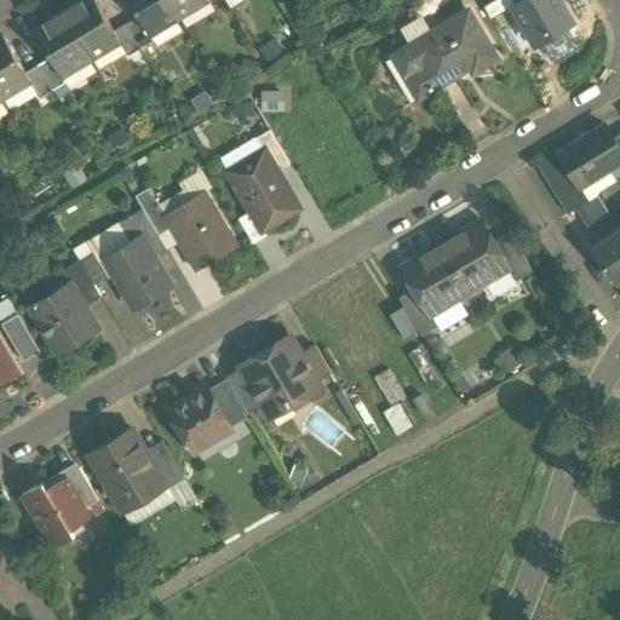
[(96,0),(80,0),(63,11),(91,58),(104,50),(107,42),(118,35),(115,30),(96,0)]
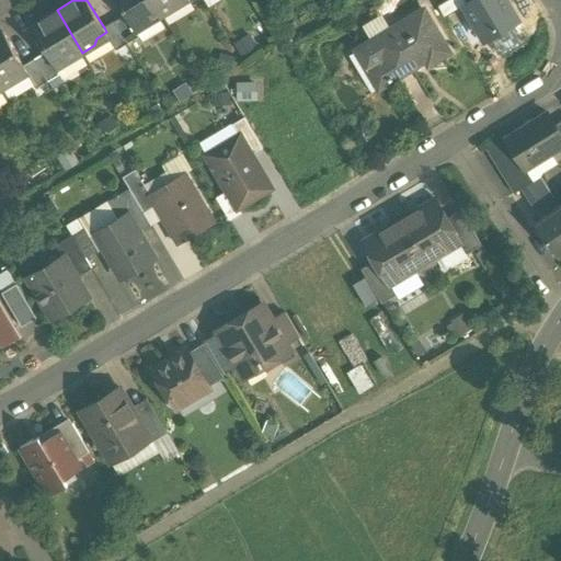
[(152,0),(117,0),(126,14),(133,25),(144,20),(151,22),(162,15),(152,0)]
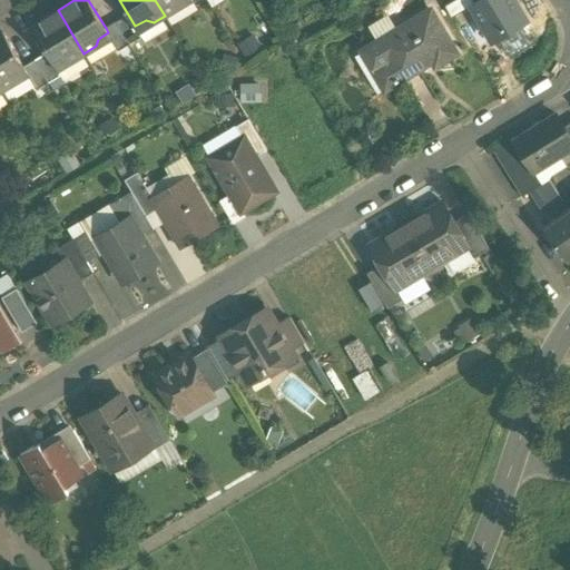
[(155,0),(165,16),(177,8),(178,1),(179,0),(155,0)]
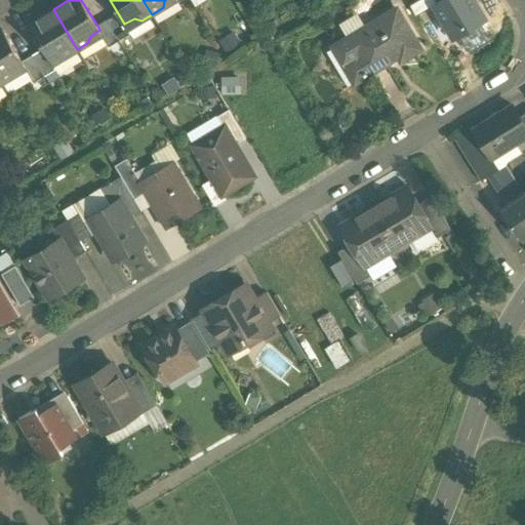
[(416,15),(435,5),(437,3),(435,0),(419,0),(410,5),(416,15)]
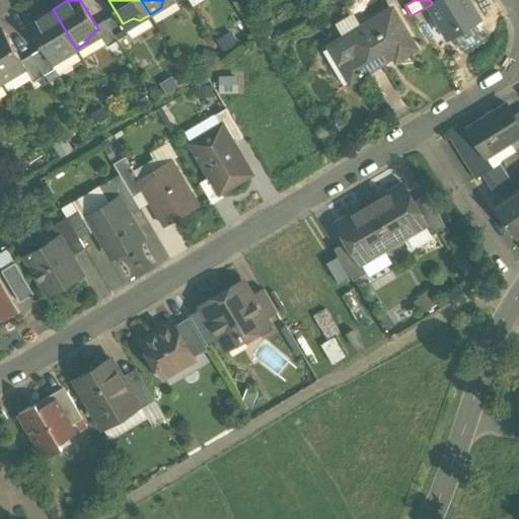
[(430,5),(449,38),(454,34),(475,21),(480,19),(468,0),(437,0),(432,3),(430,5)]
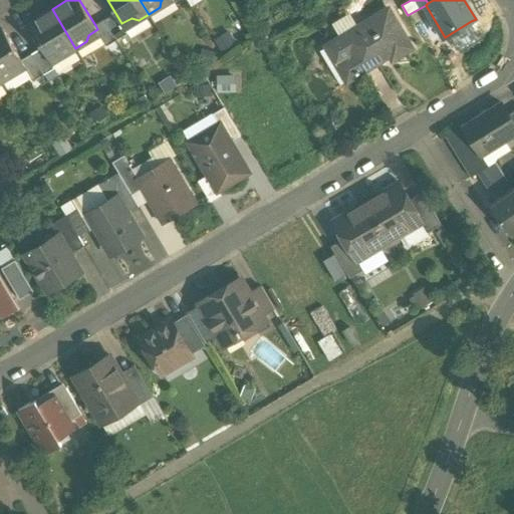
[(389,8),(340,37),(341,38),(347,38),(347,39),(355,54),(350,57),(359,73),(390,55),(393,59),(413,47),(389,8)]
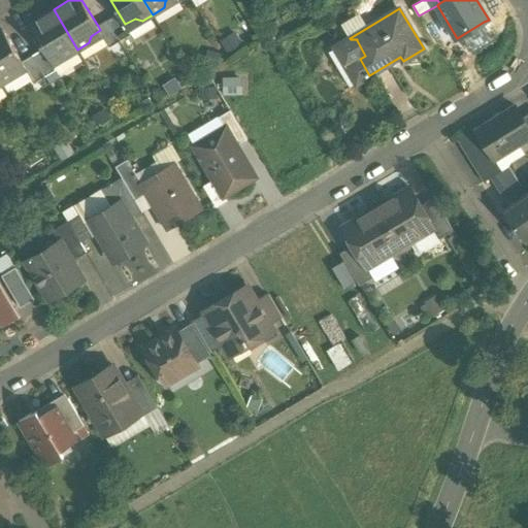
[(77,50),(54,9),(33,21),(34,23),(30,25),(43,47),(51,59),(62,53),(68,55),(77,50)]
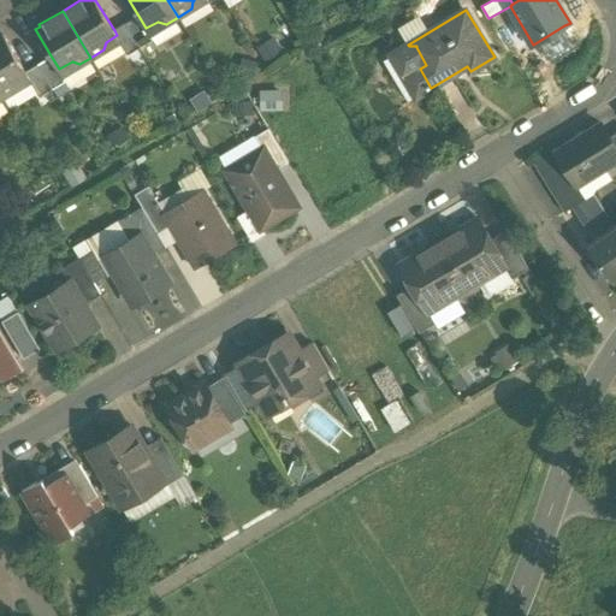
[(138,16),(125,23),(141,47),(153,40),(146,28),(138,16)]
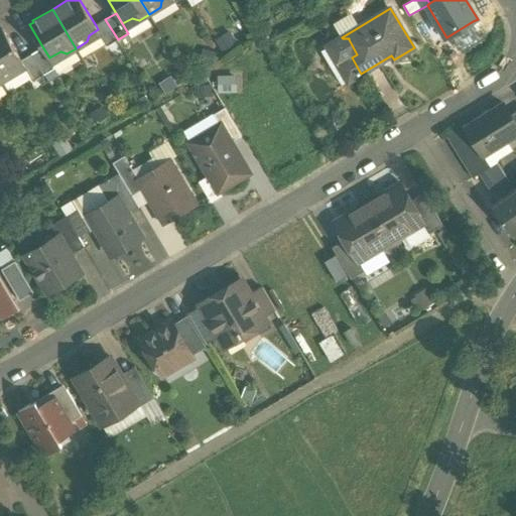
[(118,39),(105,19),(96,25),(98,29),(108,45),(118,39)]
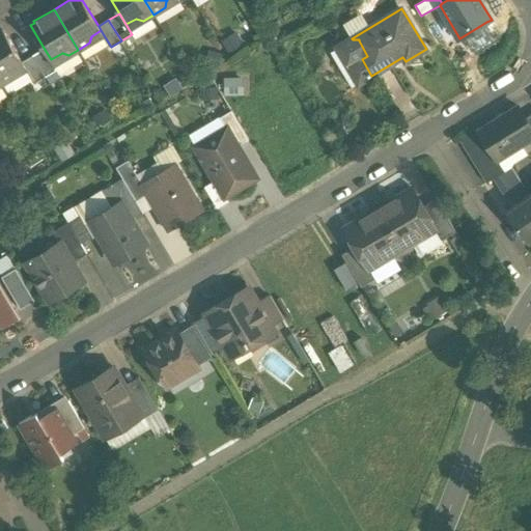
[(486,22),(465,35),(474,51),(496,38),(486,22)]
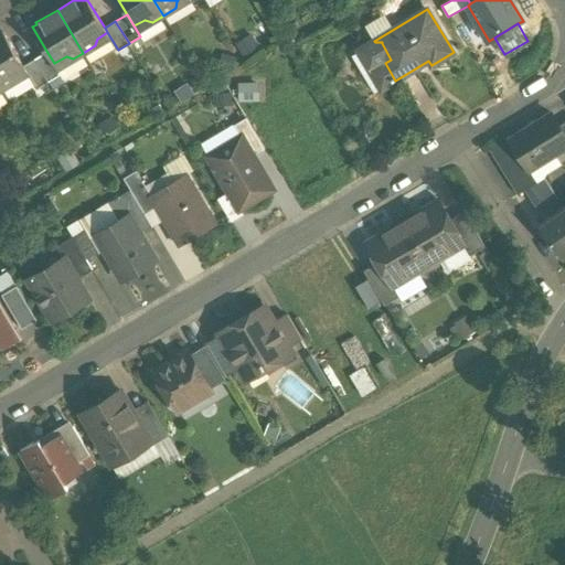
[(24,65),(4,31),(0,33),(0,86),(1,88),(13,82),(16,74),(27,67),(24,65)]
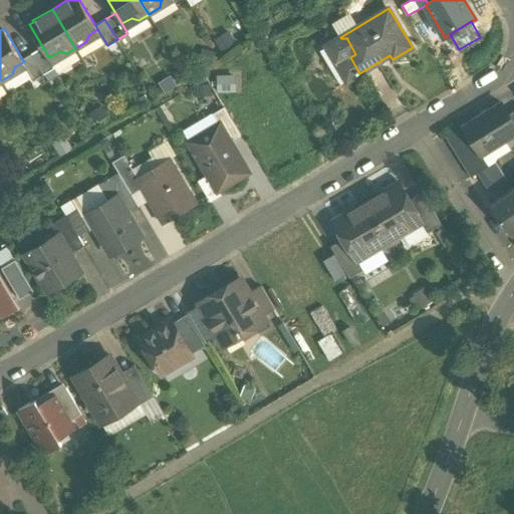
[(340,37),(339,38),(326,47),(346,80),(359,73),(350,57),(355,54),(347,39),(347,38),(341,38),(340,37)]
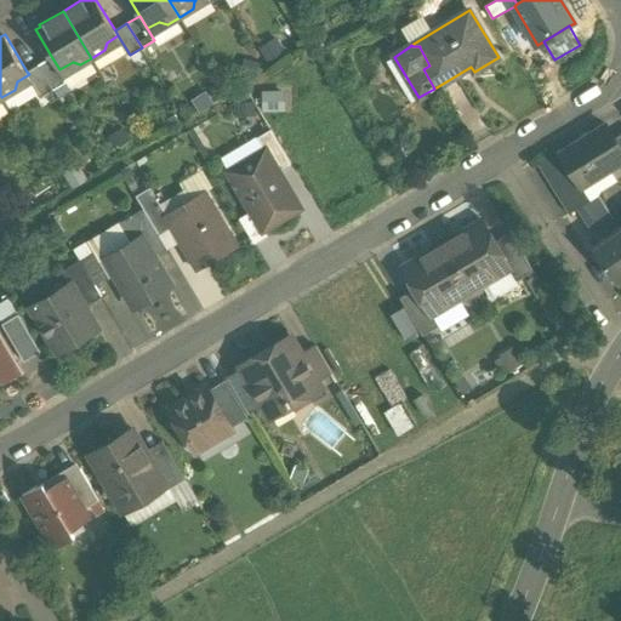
[(51,56),(38,64),(53,90),(67,81),(60,69),(51,56)]
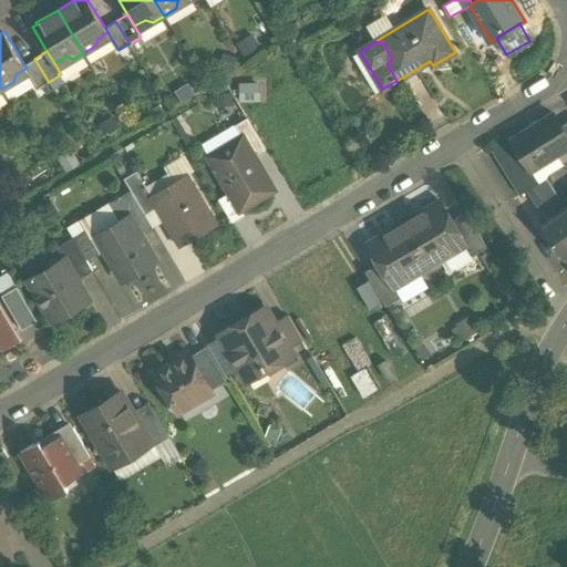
[(49,82),(34,59),(24,65),(27,68),(38,88),(49,82)]
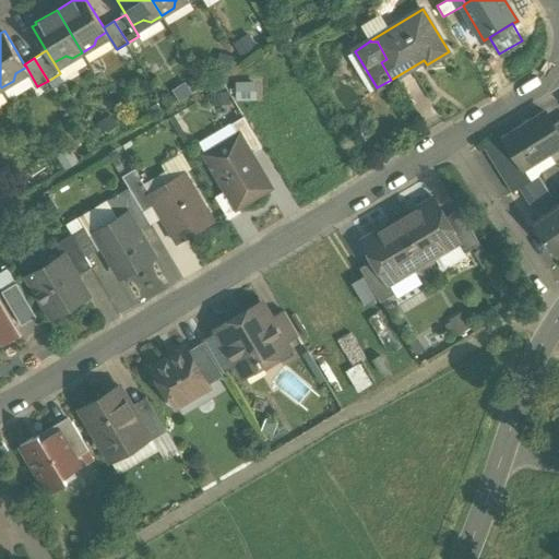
[(546,110),(504,137),(523,166),(558,143),(558,132),(554,123),(546,110)]
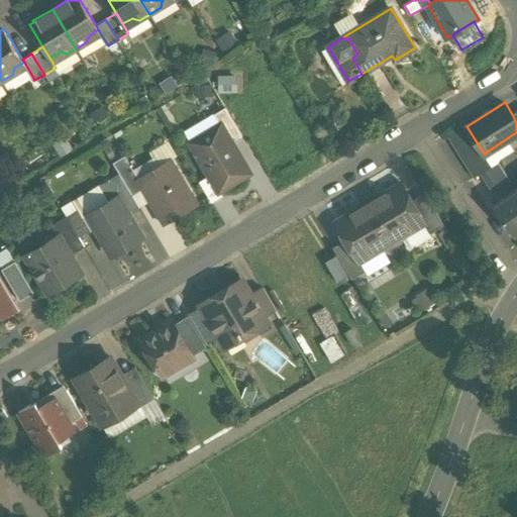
[(242,136),(225,107),(214,114),(220,124),(221,124),(232,142),(242,136)]
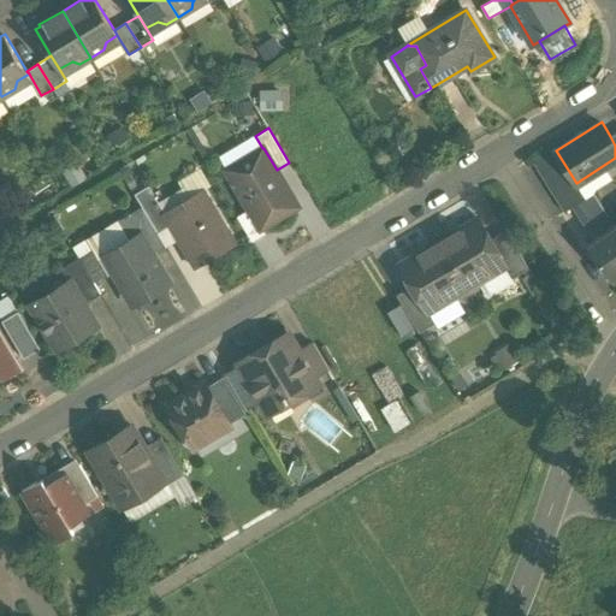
[(556,150),(554,147),(532,161),(564,212),(586,197),(576,183),(556,150)]
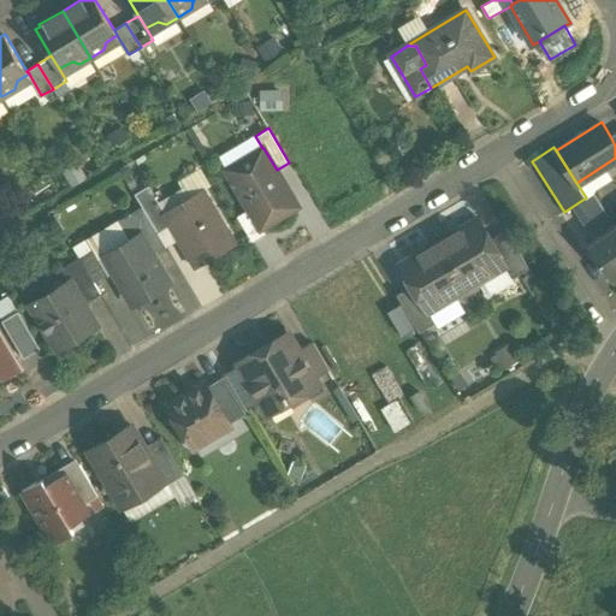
[(262,148),(226,170),(249,209),(261,227),(262,227),(298,206),(277,170),(264,148),(262,148)]
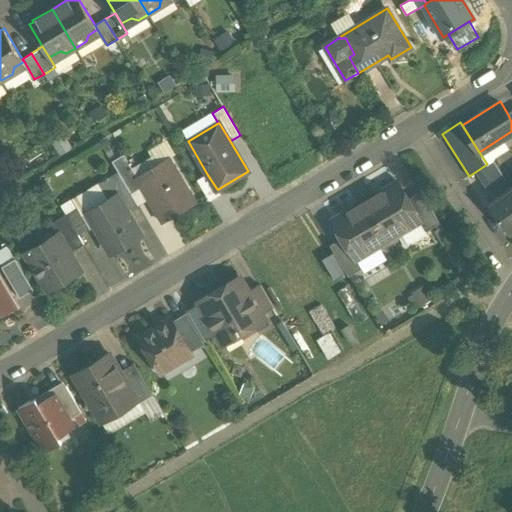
[(137,177),(123,154),(111,161),(119,174),(131,194),(142,188),(136,178),(137,177)]
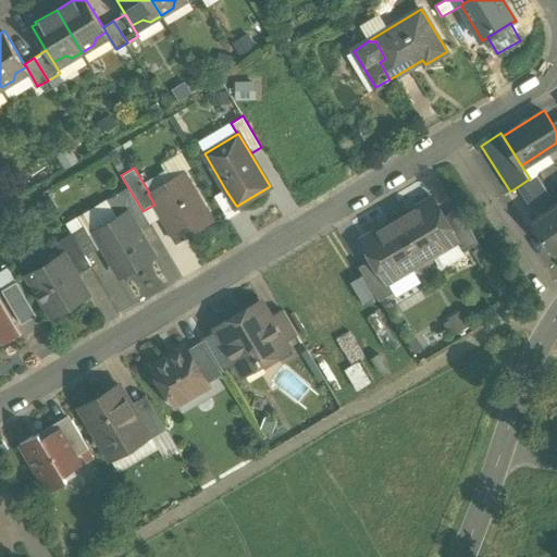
[(149,193),(148,194),(155,205),(177,243),(214,221),(185,172),(149,193)]
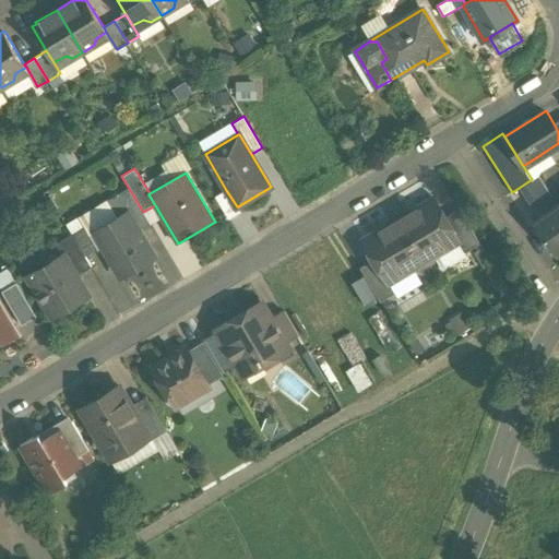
[(130,190),(109,202),(119,219),(129,214),(139,230),(150,223),(143,212),(130,190)]
